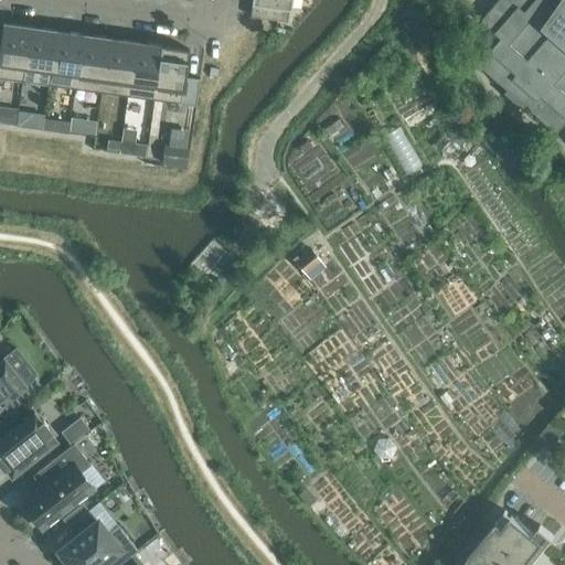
[(499,38),(477,63),(554,131),(564,118),(564,0),(498,0),(480,20),(499,38)]
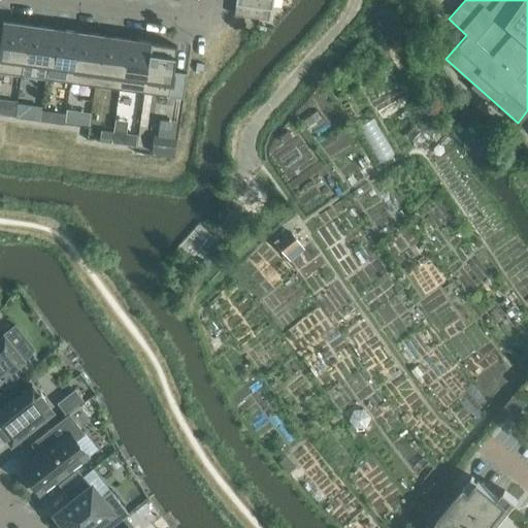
[(233,15),(242,17),(243,4),(235,3),(233,15)]
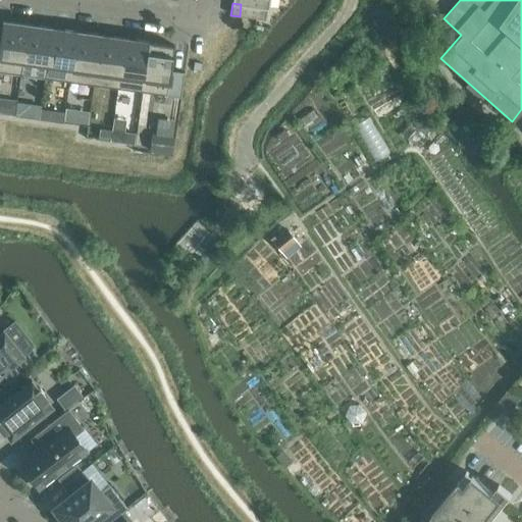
[(250,5),(241,4),(240,16),(248,17),(250,5)]
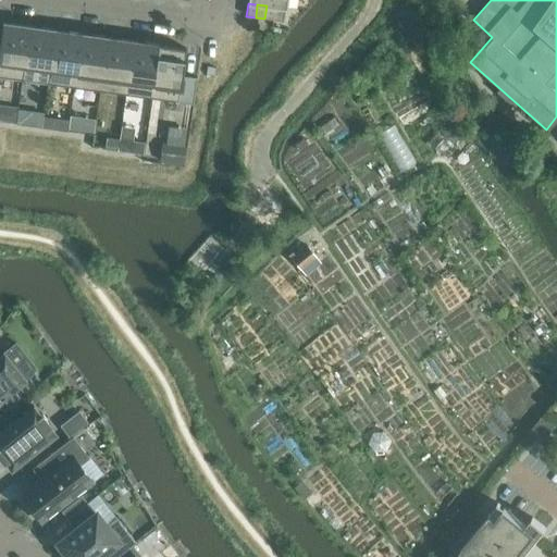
[(275,7),(267,5),(264,19),(273,20),(275,7)]
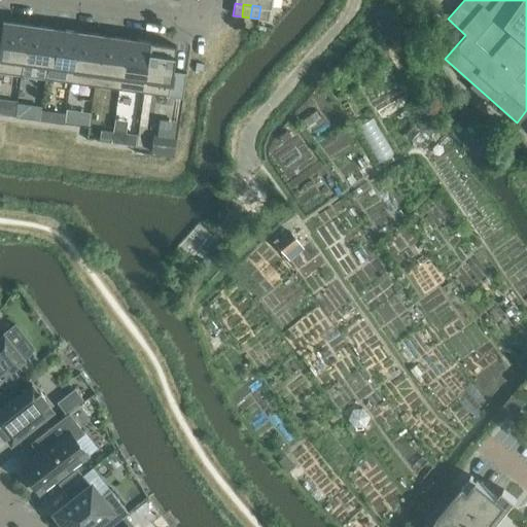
[(269,7),(260,6),(258,19),(268,20),(269,7)]
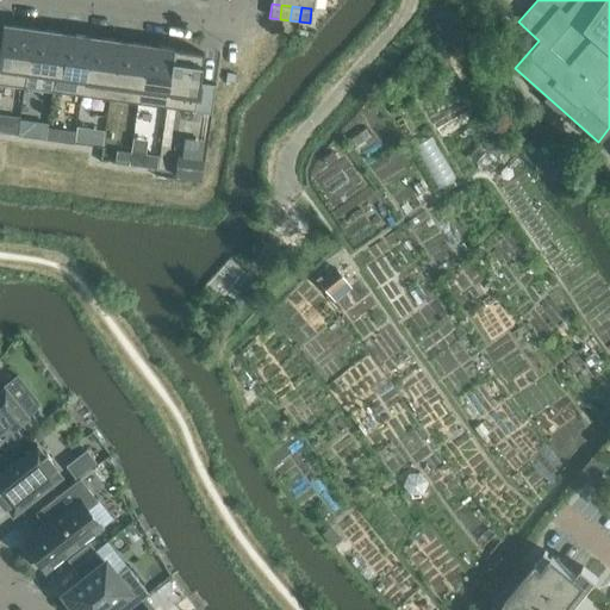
[(32,29),(6,25),(2,25),(0,43),(0,83),(24,88),(32,29)]
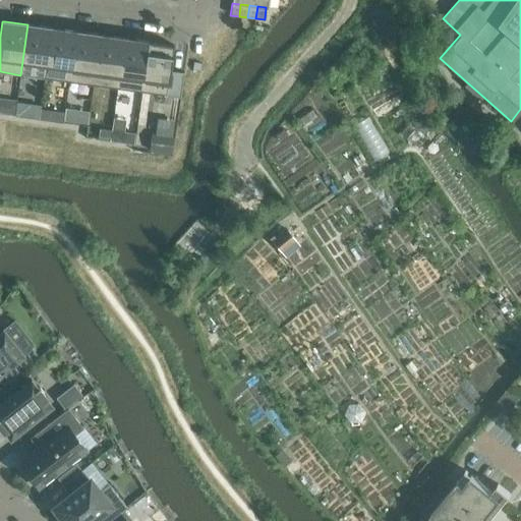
[(45,78),(46,68),(52,27),(27,24),(20,75),(21,75),(22,65),(45,68),(44,78),(45,78)]
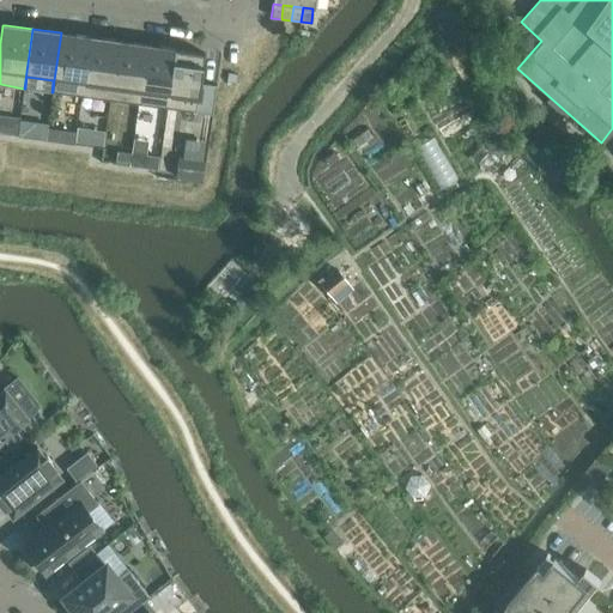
[(61,32),(54,80),(53,92),(82,96),(89,37),(61,32)]
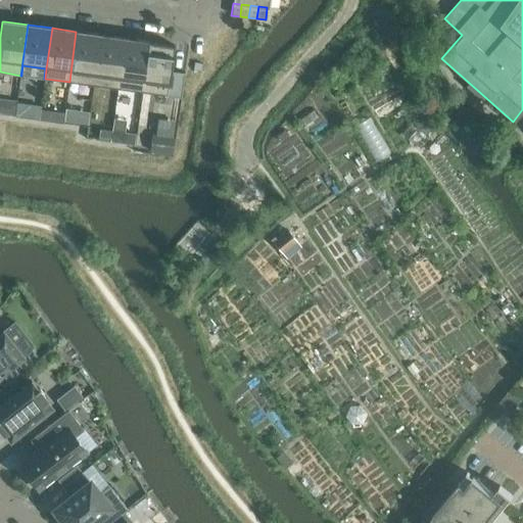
[(100,35),(76,32),(69,82),(93,85),(100,35)]
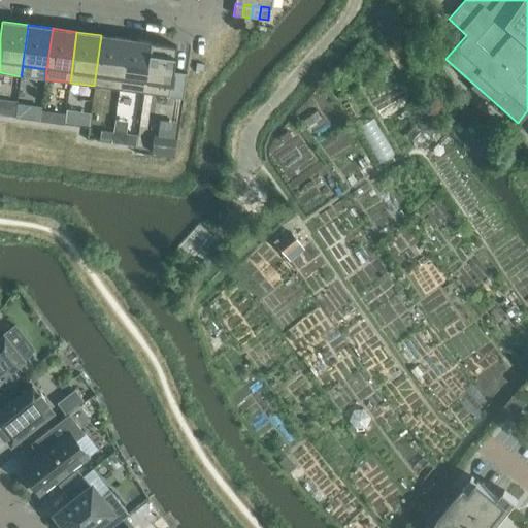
[(126,38),(101,35),(94,86),(119,90),(126,38)]
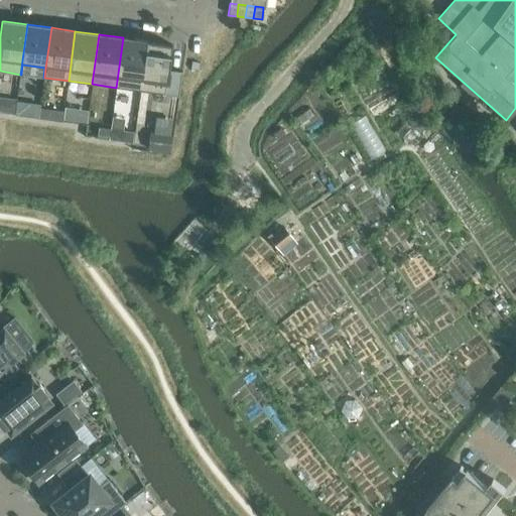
[(147,41),(124,37),(123,37),(116,88),(140,91),(147,41)]
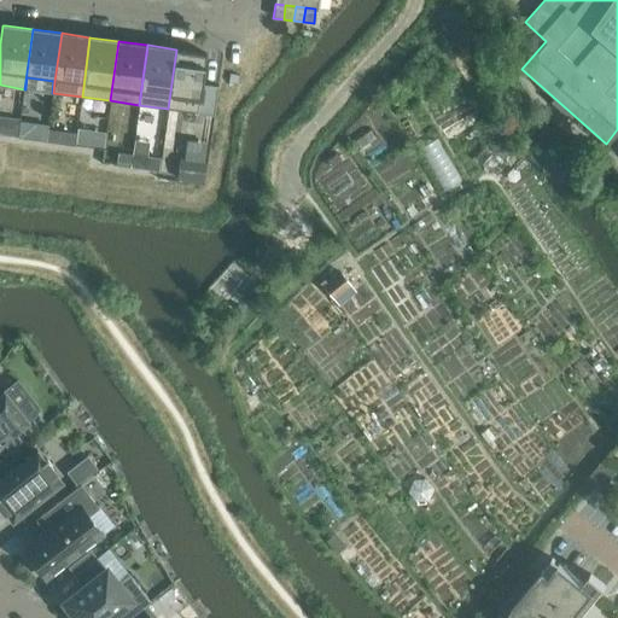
[(214,115),(217,86),(202,83),(205,53),(176,50),(168,109),(214,115)]
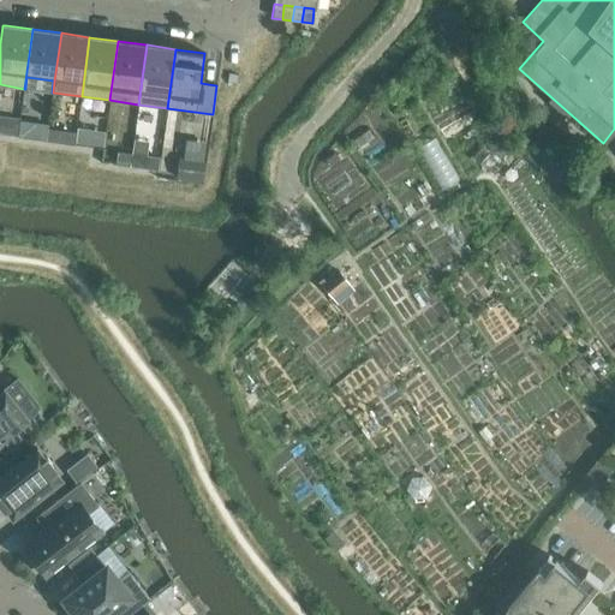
[(4,132),(17,133),(19,120),(11,119),(5,124),(4,132)]
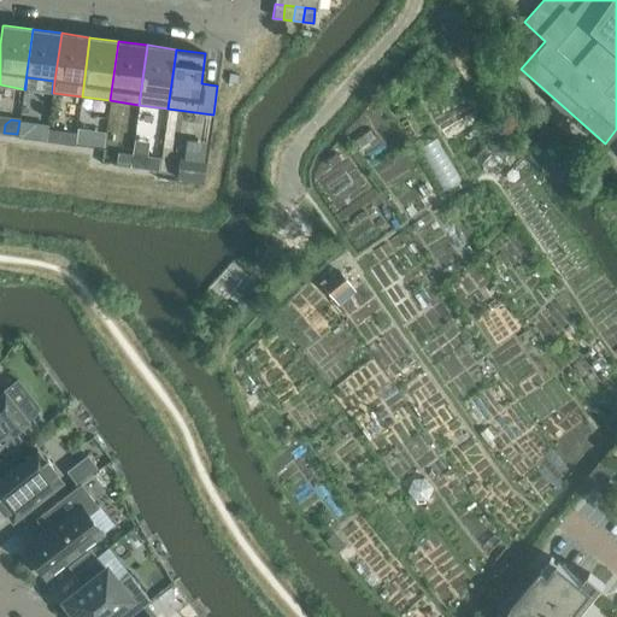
[(34,127),(31,127),(19,125),(18,135),(33,136),(34,127)]
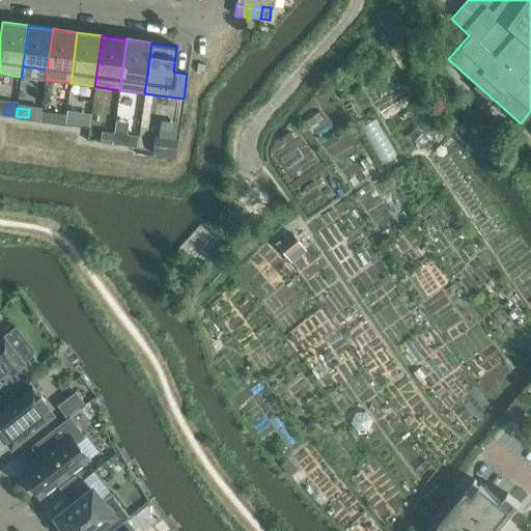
[(52,121),(64,122),(65,114),(54,113),(52,121)]
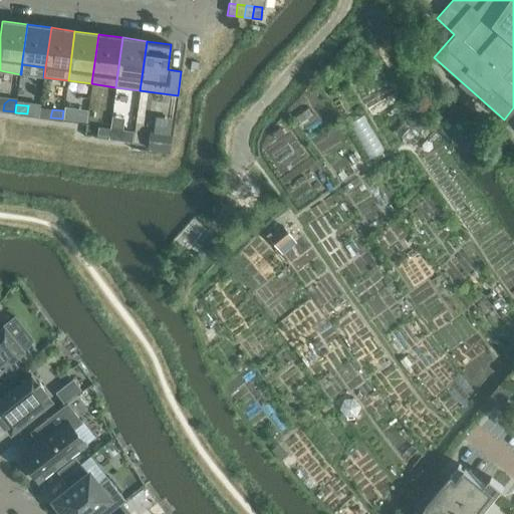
[(75,112),(73,112),(63,110),(62,118),(74,120),(75,112)]
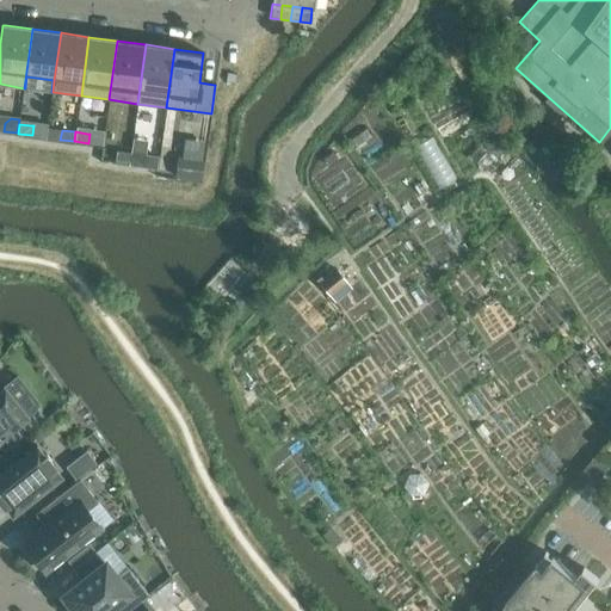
[(432,136),(417,144),(442,186),(457,177),(432,136)]
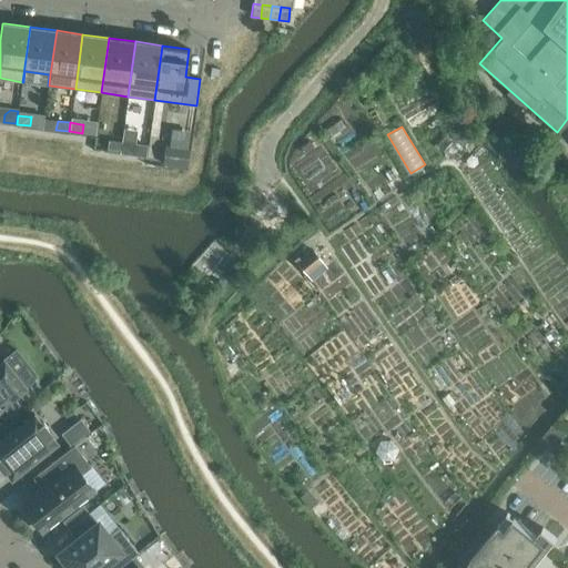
[(107,149),(120,151),(121,142),(109,140),(107,149)]
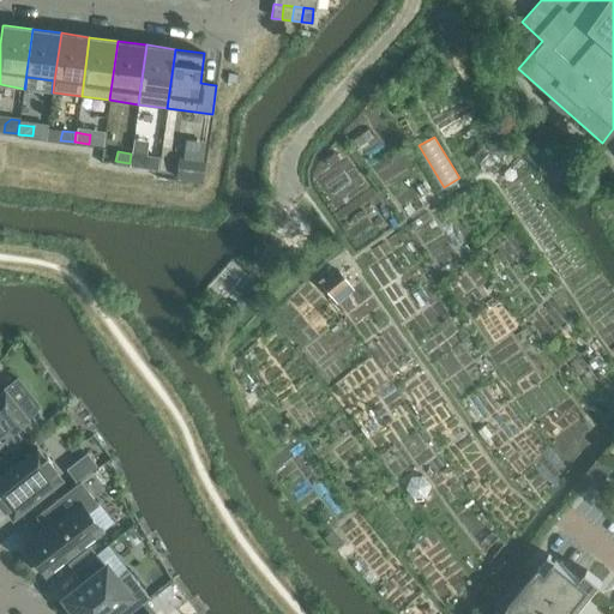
[(145,156),(143,155),(131,154),(130,163),(144,166),(145,156)]
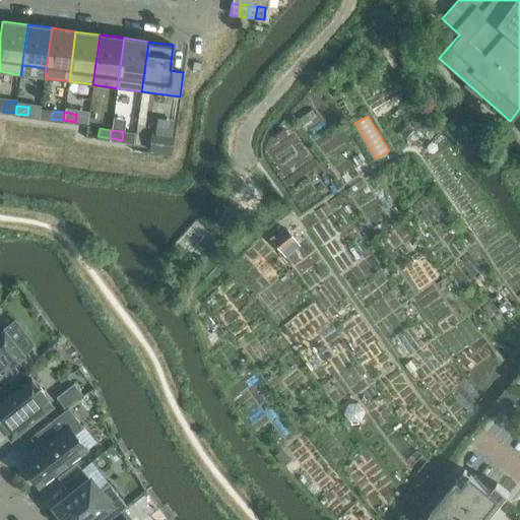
[(149,150),(170,153),(173,137),(151,134),(149,150)]
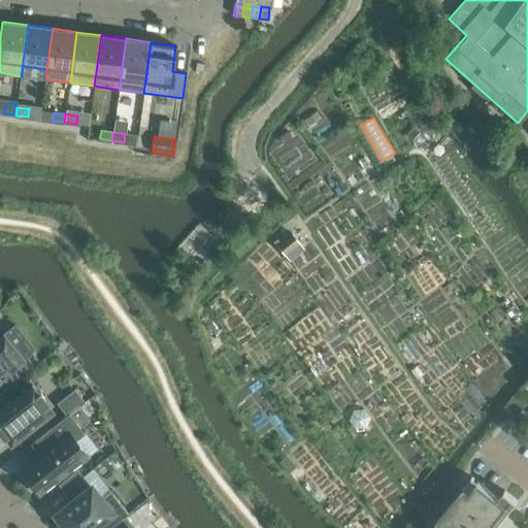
[(276,236),(272,239),(285,254),(299,241),(289,230),(278,239),(276,236)]
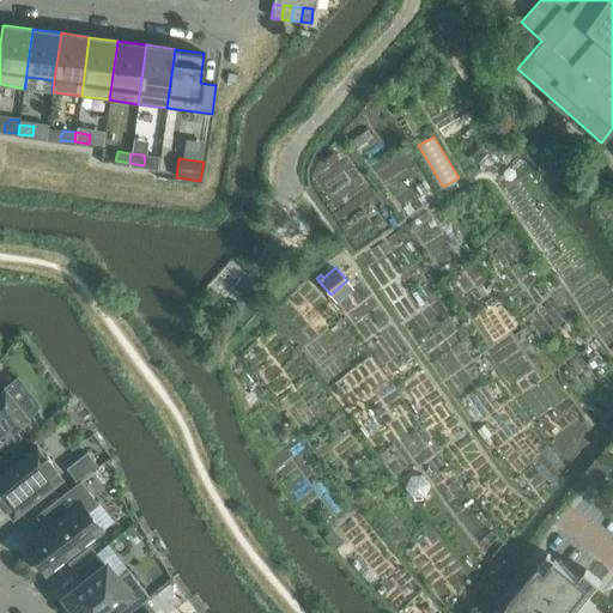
[(0,441),(8,451),(46,422),(36,408),(26,416),(4,388),(1,390),(0,388),(0,441)]
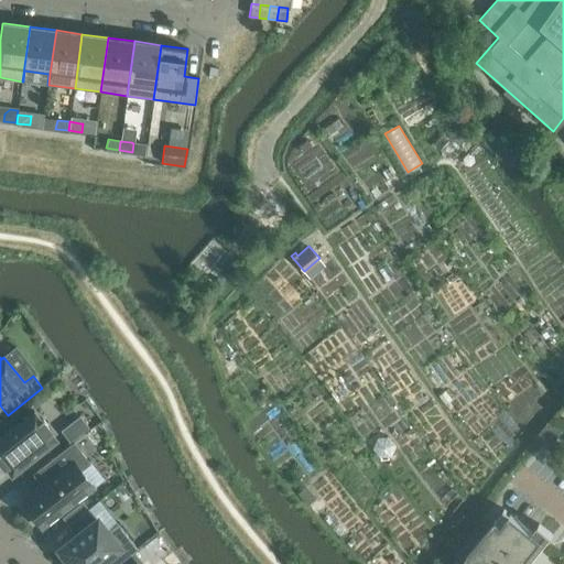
[(0,463),(2,467),(4,466),(11,475),(13,474),(12,473),(41,451),(54,441),(56,440),(49,431),(51,430),(42,419),(40,420),(33,411),(32,412),(18,424),(0,437),(0,463)]
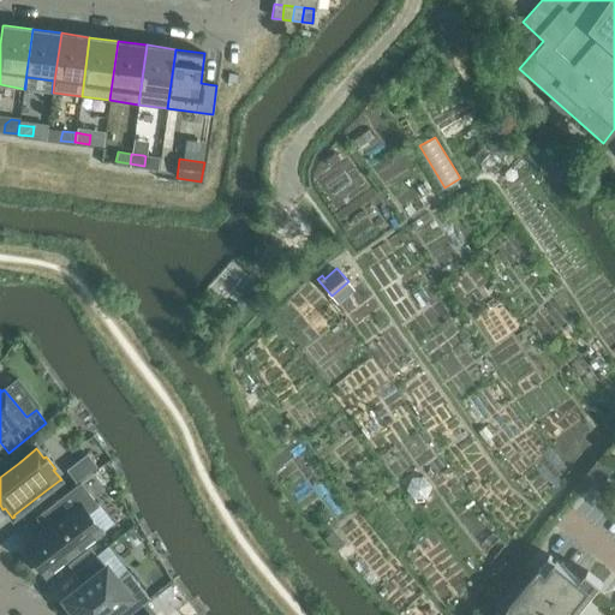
[(96,466),(87,453),(66,470),(76,482),(96,466)]
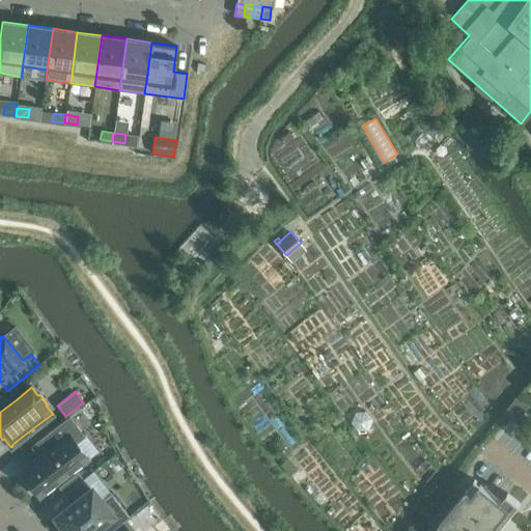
[(84,436),(68,416),(31,446),(38,456),(19,471),(25,480),(32,490),(32,488),(39,498),(88,459),(76,443),(84,436)]
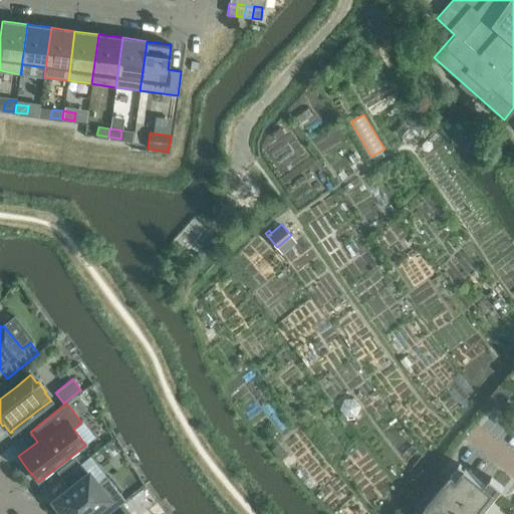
[(278,444),(272,449),(280,459),(287,454),(278,444)]
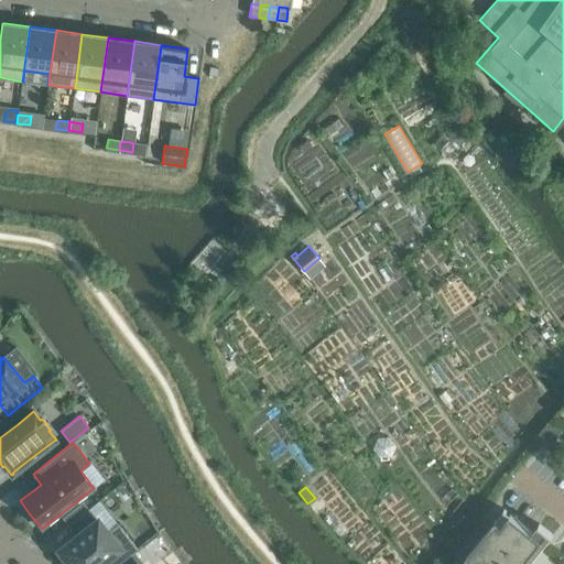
[(83,501),(62,518),(67,524),(88,509),(83,501)]
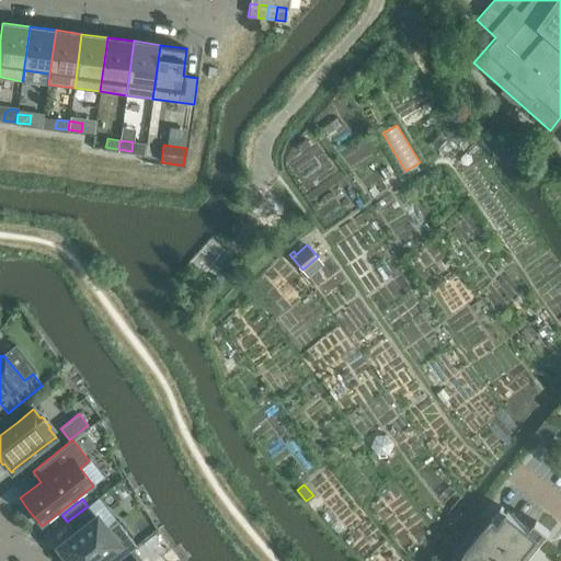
[(95,516),(88,506),(67,522),(76,533),(59,545),(57,546),(58,547),(59,547),(60,549),(57,551),(64,560),(95,560),(101,557),(103,560),(116,560),(136,546),(117,522),(106,530),(96,517),(98,517),(96,515),(95,516)]
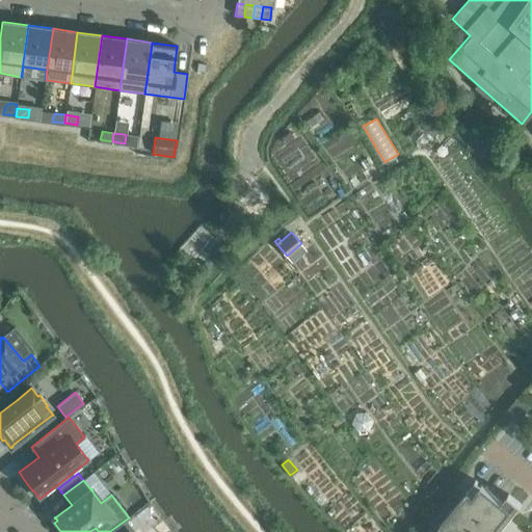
[(493,531),(511,509),(482,485),(474,495),(468,490),(467,491),(468,491),(440,526),(441,531),(493,531)]
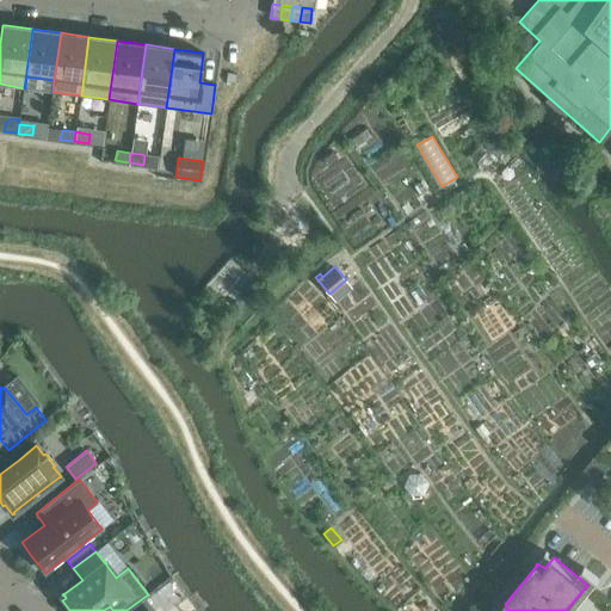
[(154,610),(144,598),(128,610),(154,610)]
